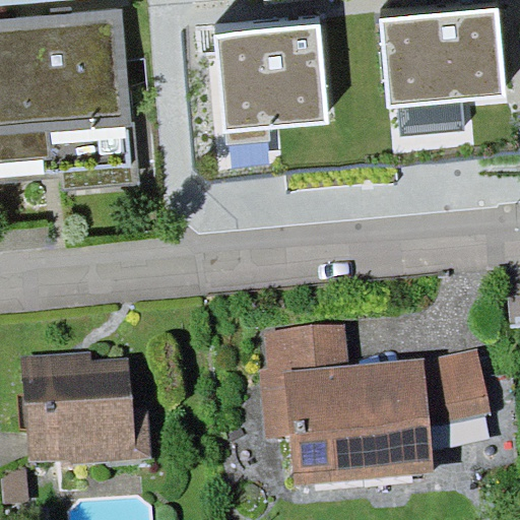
[(51,8),(51,15),(73,13),(72,6),(51,8)]
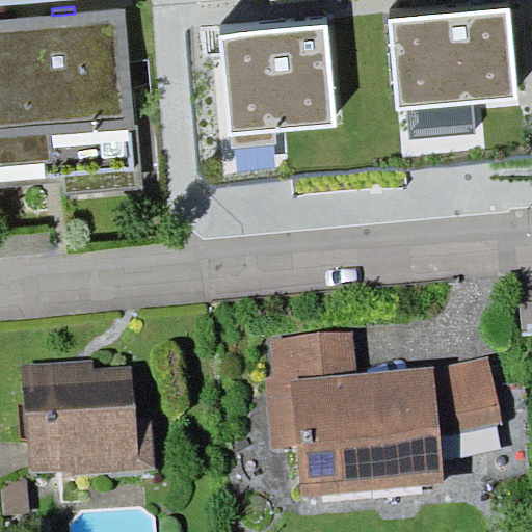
[(510,8),(390,18),(397,111),(406,111),(474,105),(517,102),(510,8)]
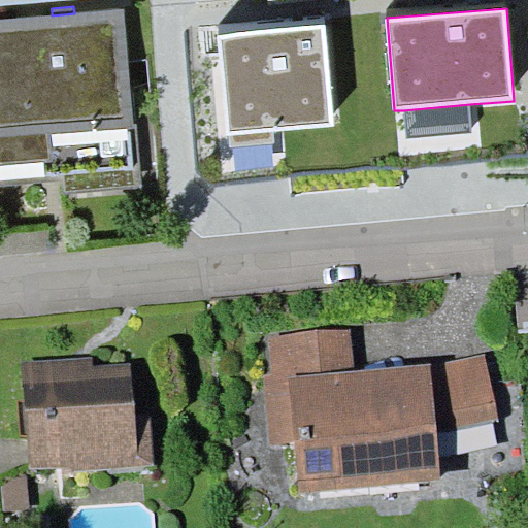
[(0,180),(140,169),(125,9),(74,13),(52,15),(0,20),(0,180)]
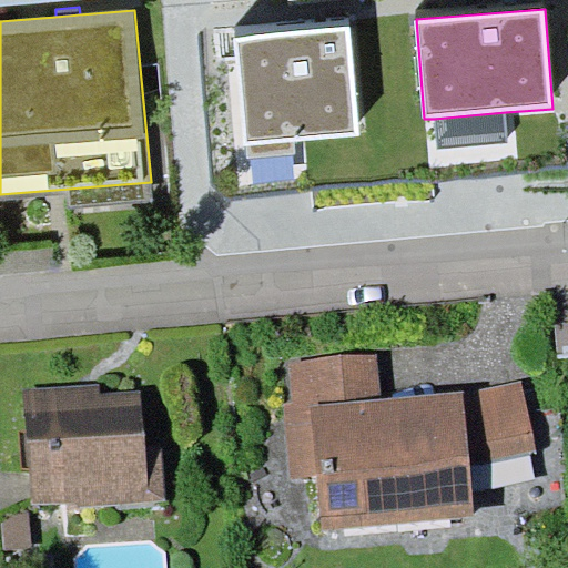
[(359,134),(350,26),(234,36),(244,145),(249,144),(294,141),(359,134)]
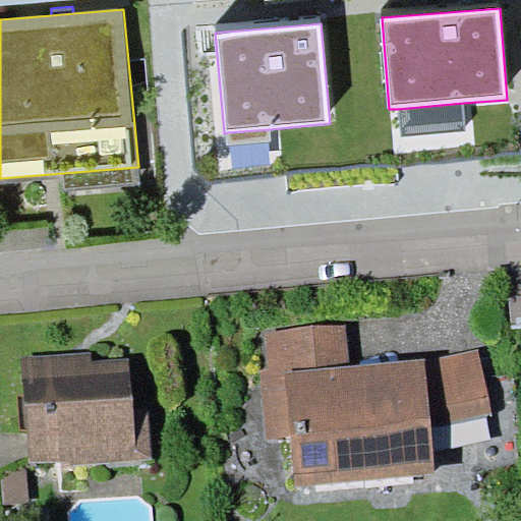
[(466,131),(464,103),(398,109),(401,136),(466,131)]
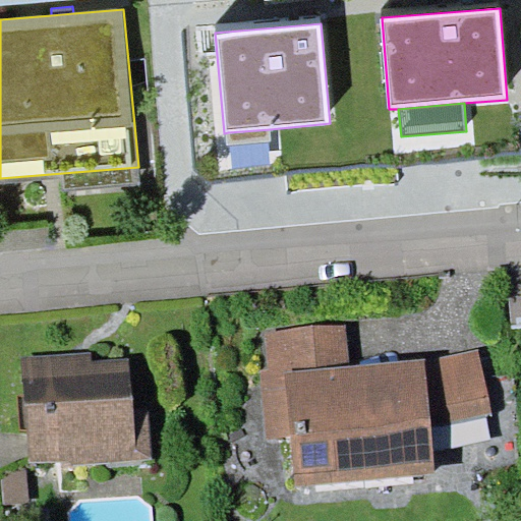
[(271,140),(270,129),(228,132),(229,145),(271,140)]
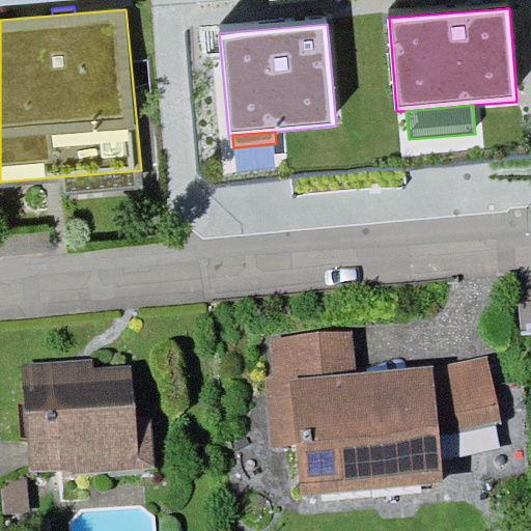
[(352,331),(270,338),(274,376),(266,376),(272,446),(297,444),(302,496),(442,481),(441,458),(440,436),(496,423),(501,421),(488,356),(432,366),(356,371),(352,331)]
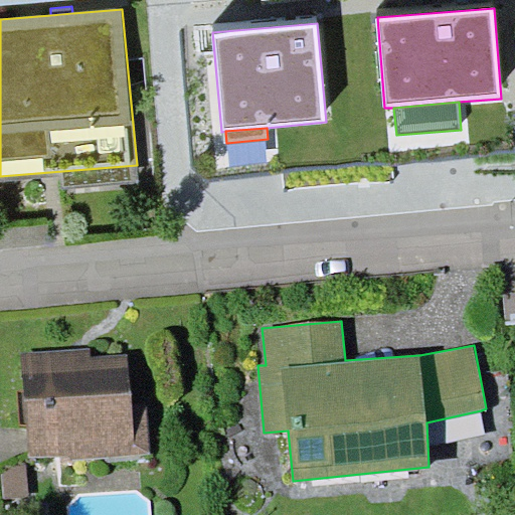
[(91,347),(19,352),(28,459),(70,455),(71,461),(150,454),(146,408),(133,409),(128,353),(92,356),(91,347)]
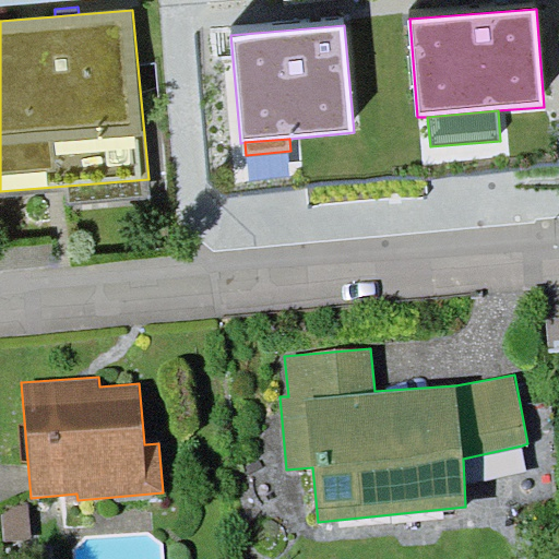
[(527,472),(522,445),(463,459),(464,483),(527,472)]
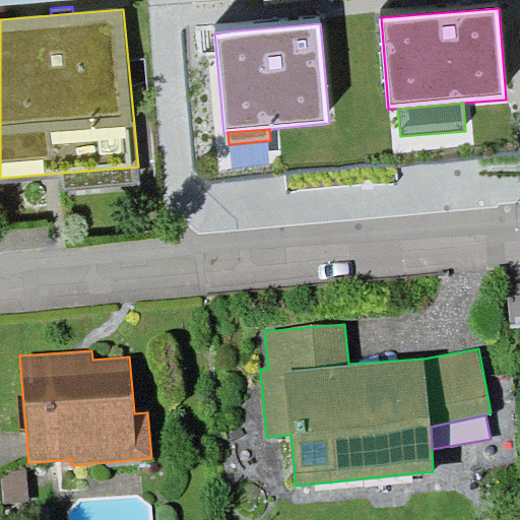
[(29,500),(26,468),(3,477),(4,503),(29,500)]
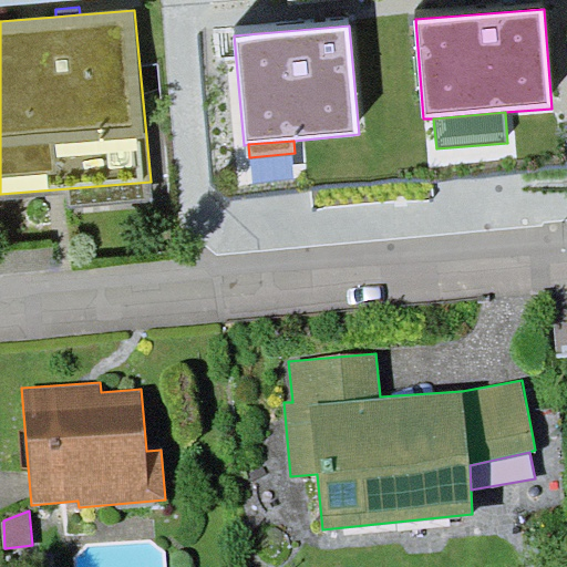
All buildings are outlined.
